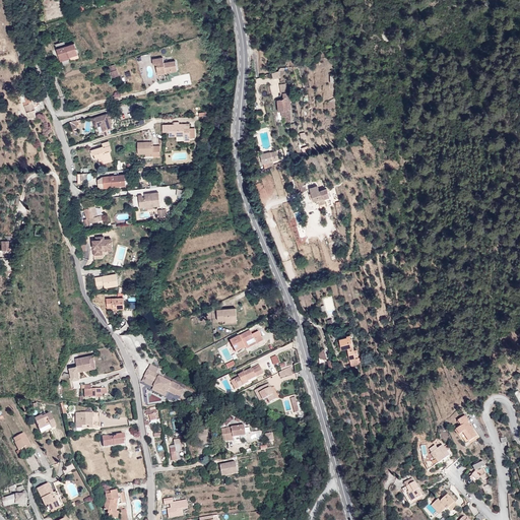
[(59,49),(62,61),(72,59),(72,60),(79,59),(75,45),(59,49)]
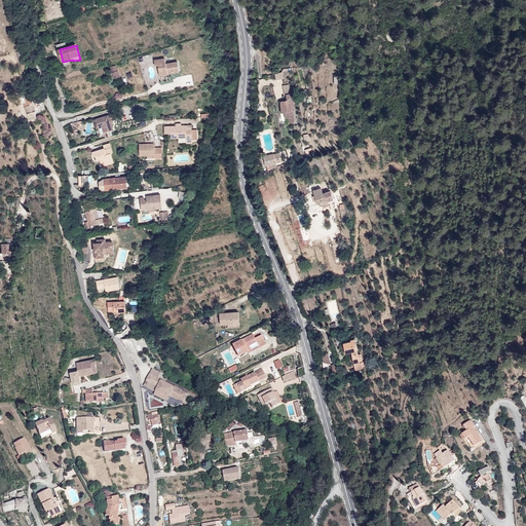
[(165,63),(165,59),(154,60),(154,64),(157,64),(158,76),(179,73),(177,61),(165,63)]
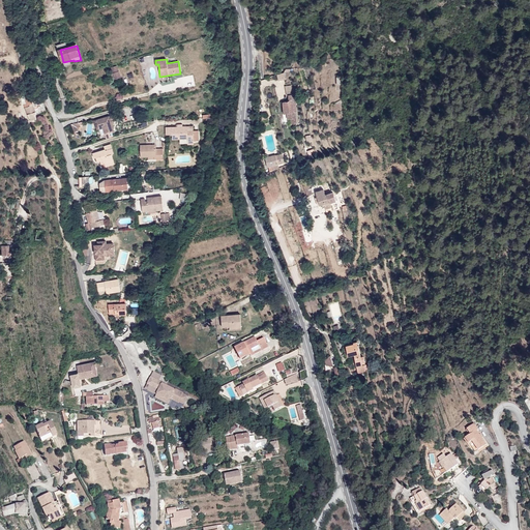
[(295,119),(292,85),(284,87),(285,95),(287,95),(287,102),(281,102),(282,114),(286,114),(286,120),(295,119)]
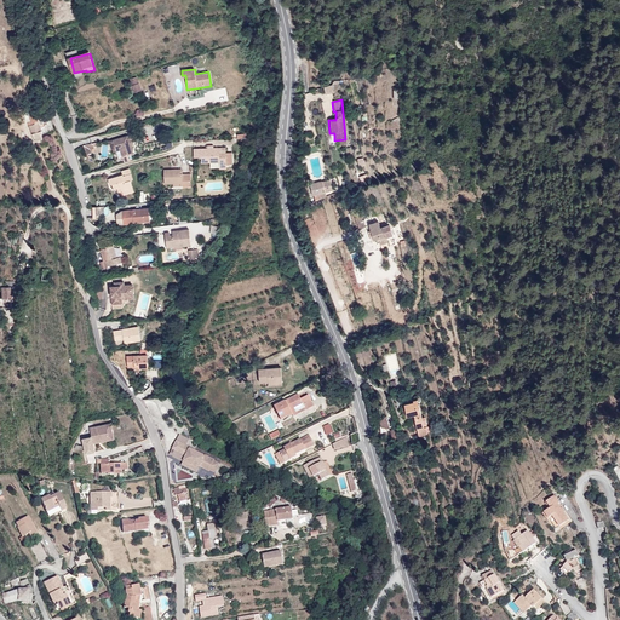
[(34,125),(30,126),(36,142),(39,141),(40,143),(45,142),(42,135),(45,133),(40,121),(34,122),(34,125)]
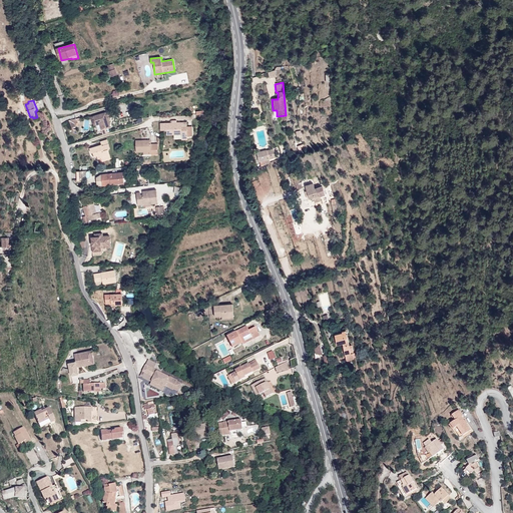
[(107,114),(91,118),(94,127),(100,125),(102,131),(112,128),(109,121),(113,120),(111,113),(107,115),(107,114)]
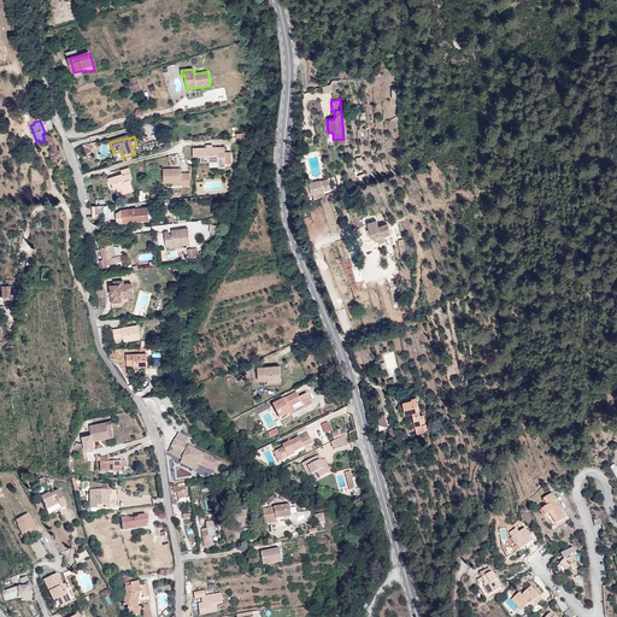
[(223,151),(199,151),(198,166),(207,166),(216,166),(216,171),(223,171),(223,168),(230,168),(229,156),(223,156),(223,151)]
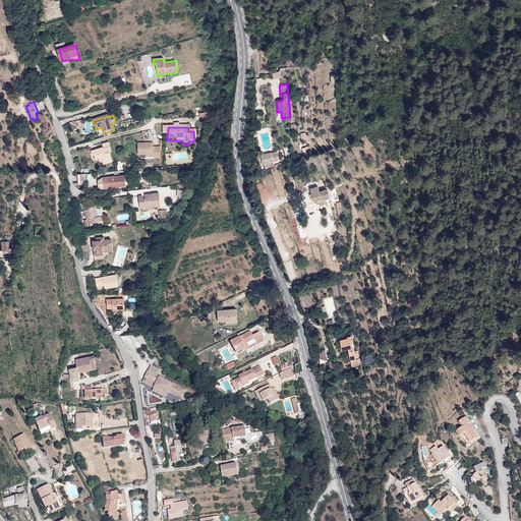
[(95,162),(98,161),(101,160),(102,163),(110,160),(108,154),(110,153),(107,143),(101,146),(102,149),(90,153),(92,158),(94,157),(95,162)]
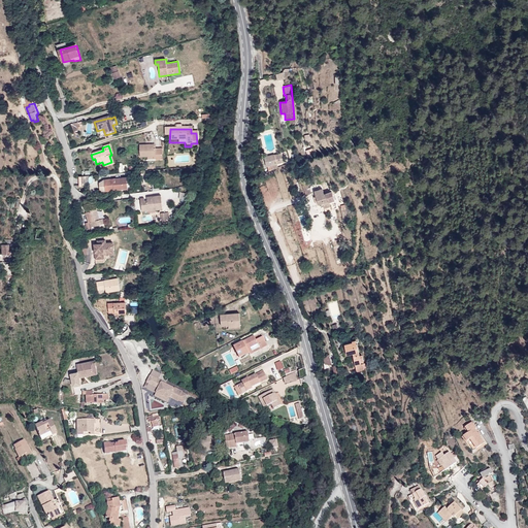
[(144,146),(138,146),(138,159),(154,158),(154,152),(154,147),(144,147),(144,146)]
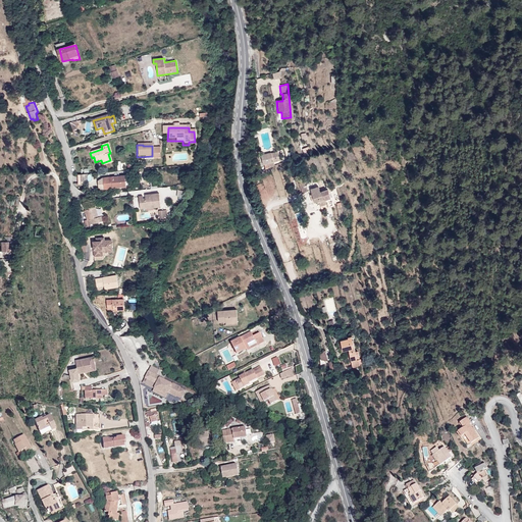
[(277,162),(275,152),(258,156),(260,166),(277,162)]
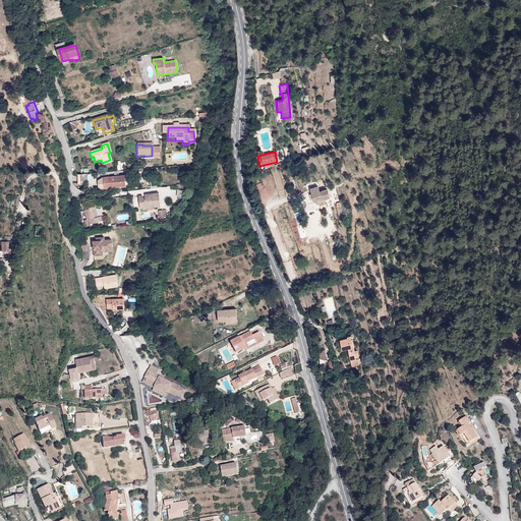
[(128,176),(104,179),(105,190),(127,187),(126,182),(129,181),(128,176)]
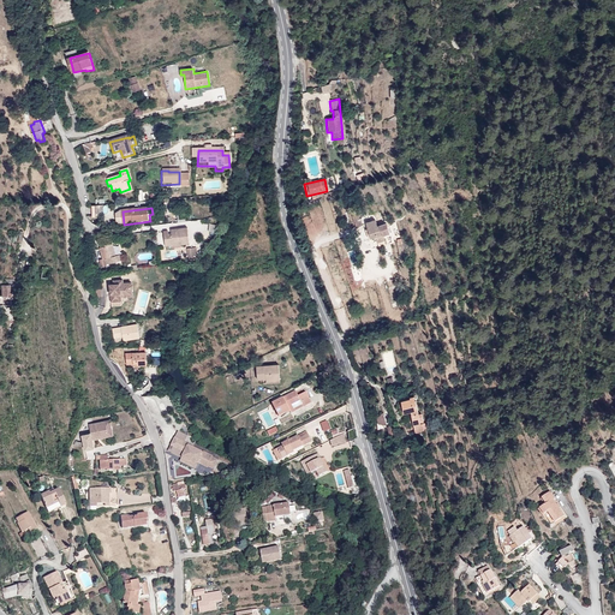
[(362,240),(375,237),(372,227),(370,227),(368,222),(359,224),(362,231),(359,231),(362,240)]
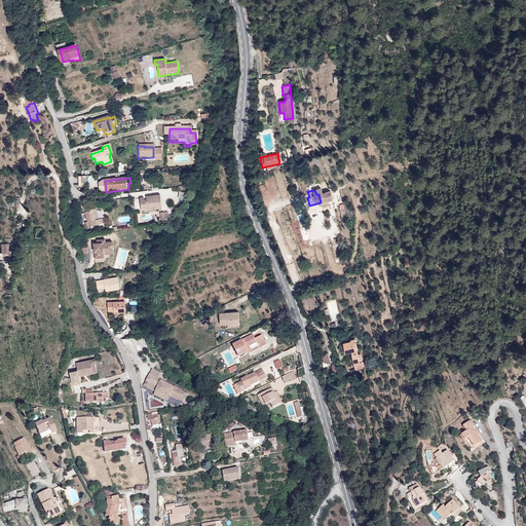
[(141,200),(143,211),(157,208),(157,210),(163,209),(161,196),(148,198),(149,201),(145,201),(145,199),(141,200)]
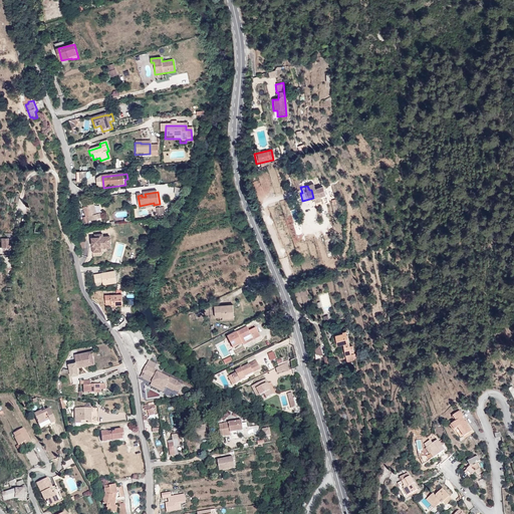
[(95,214),(91,201),(82,204),(82,207),(82,208),(84,217),(86,217),(87,222),(99,218),(98,214),(95,214)]
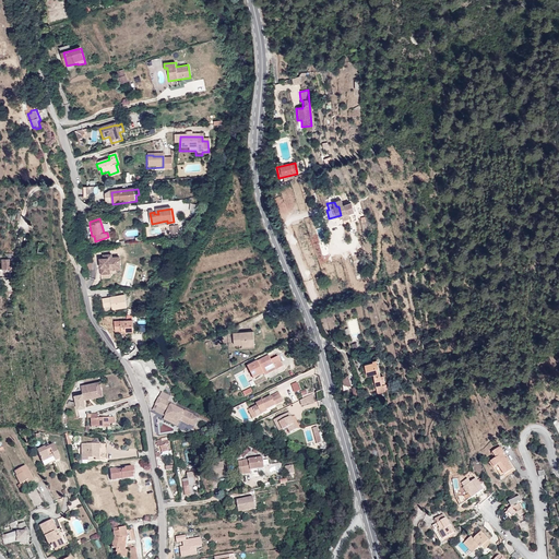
[(106,257),(100,258),(102,275),(103,275),(104,278),(111,277),(111,271),(116,271),(116,270),(121,269),(121,256),(114,257),(113,253),(106,253),(106,257)]
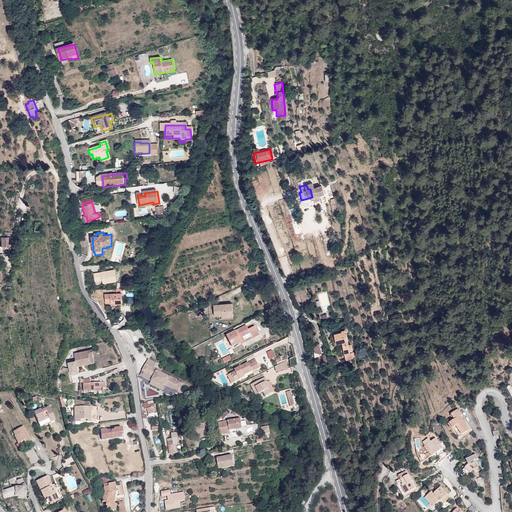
[(11,238),(2,238),(2,250),(0,249),(0,251),(4,251),(11,250),(11,238)]
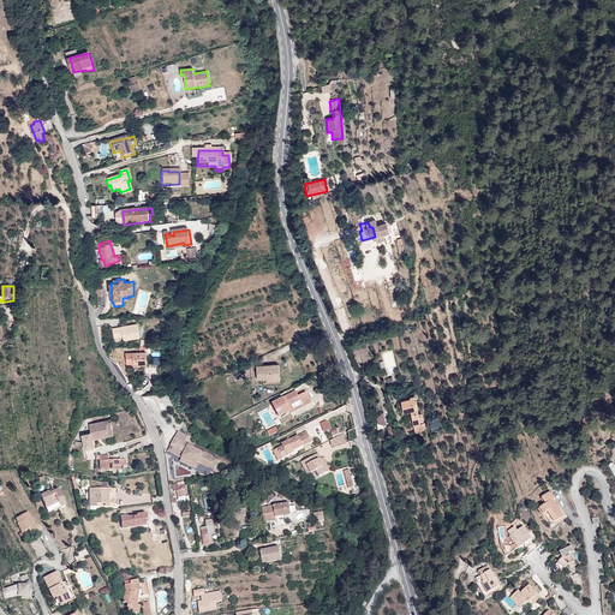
[(114,340),(118,340),(118,335),(123,334),(124,339),(124,342),(139,339),(137,327),(113,330),(114,340)]
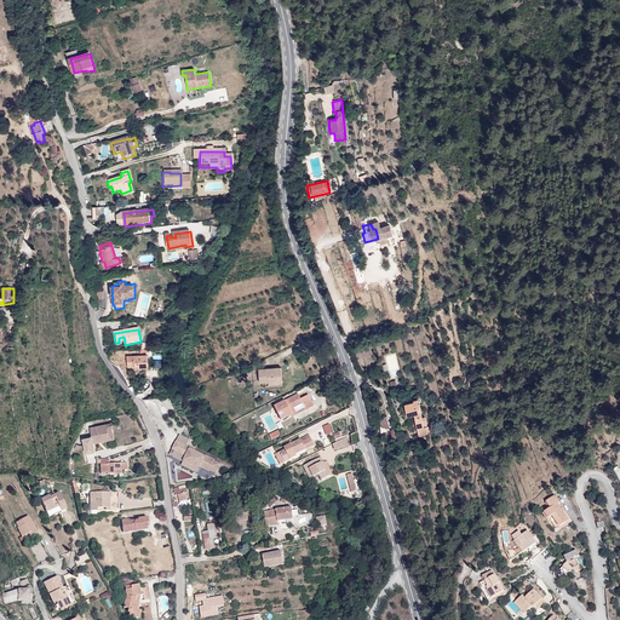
[(128,368),(137,367),(139,367),(139,371),(149,369),(148,356),(127,357),(128,368)]
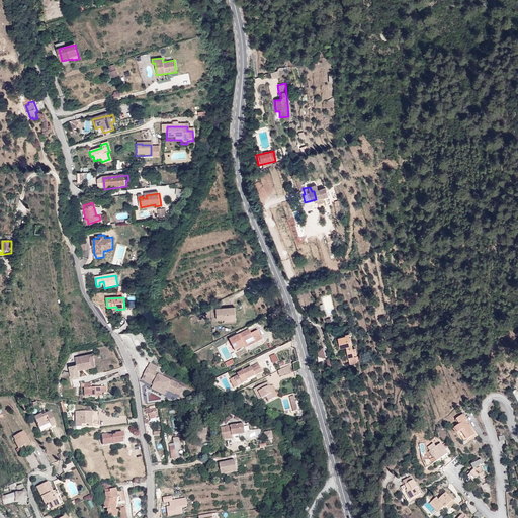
[(230,322),(229,308),(210,309),(210,321),(217,321),(217,323),(230,322)]
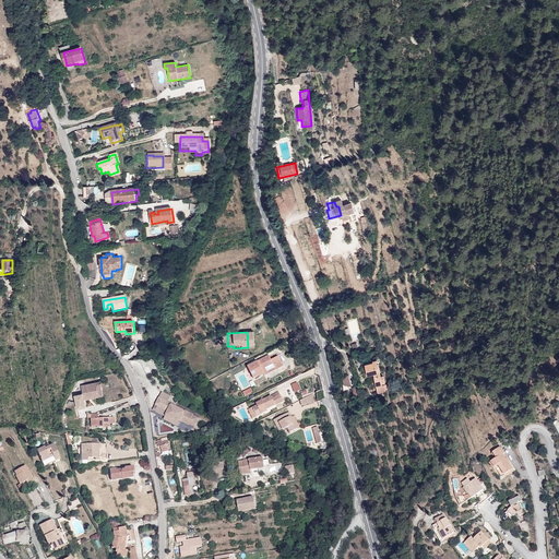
[(276,366),(272,356),(265,359),(263,355),(241,367),(248,379),(257,373),(258,376),(276,366)]
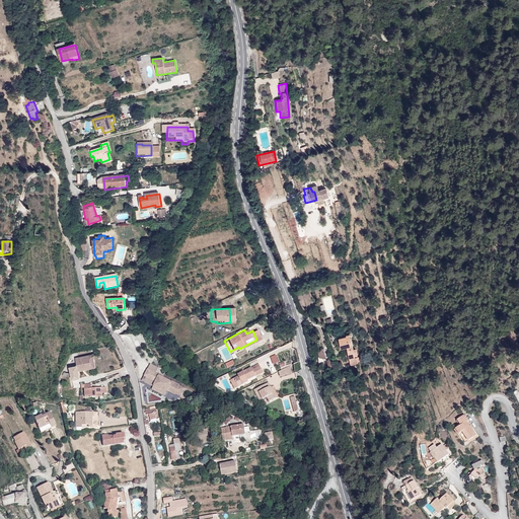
[(349,358),(348,339),(337,340),(337,347),(343,347),(345,365),(350,365),(350,362),(352,362),(352,358),(349,358)]
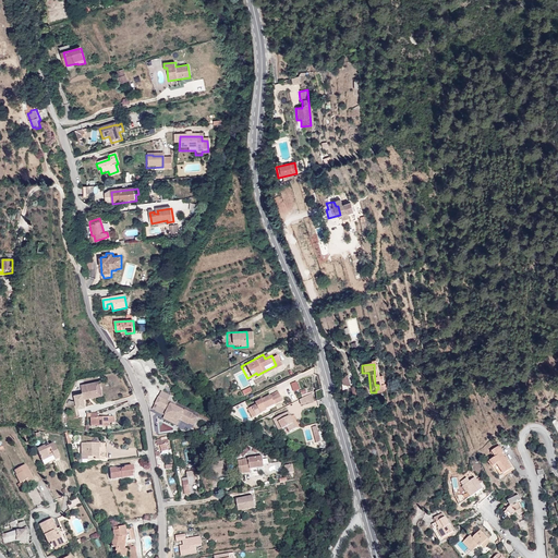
[(98,380),(81,385),(83,392),(74,395),(76,405),(86,403),(85,399),(91,397),(91,395),(100,392),(98,380)]
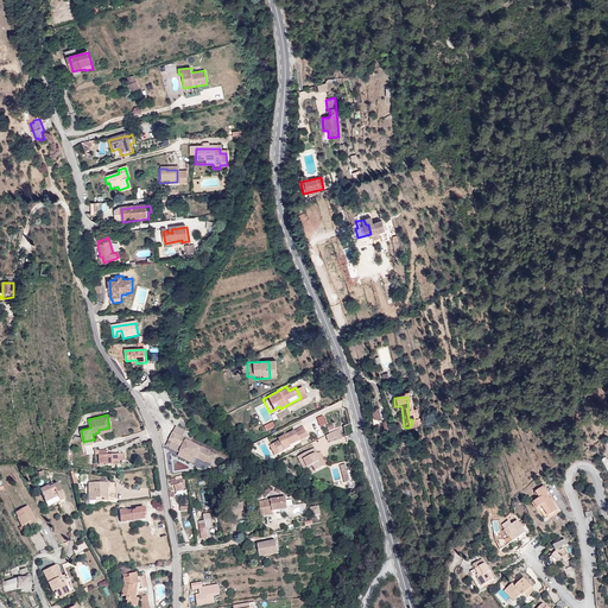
[(109,415),(107,415),(109,428),(99,430),(99,432),(113,430),(109,415)]
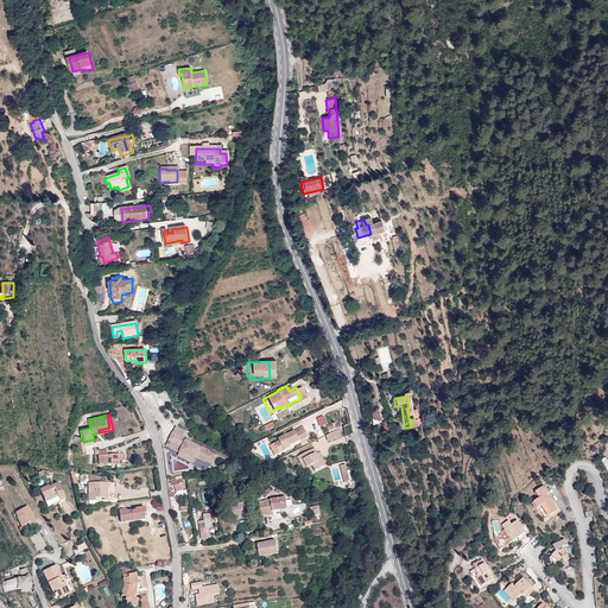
[(323,416),(317,418),(321,426),(327,424),(323,416)]
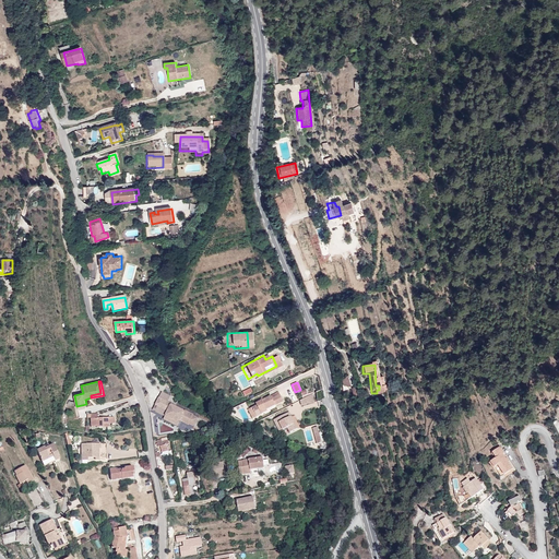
[(253,411),(249,413),(250,417),(261,412),(261,411),(277,402),(274,394),(266,397),(265,395),(250,403),(251,405),(253,411)]
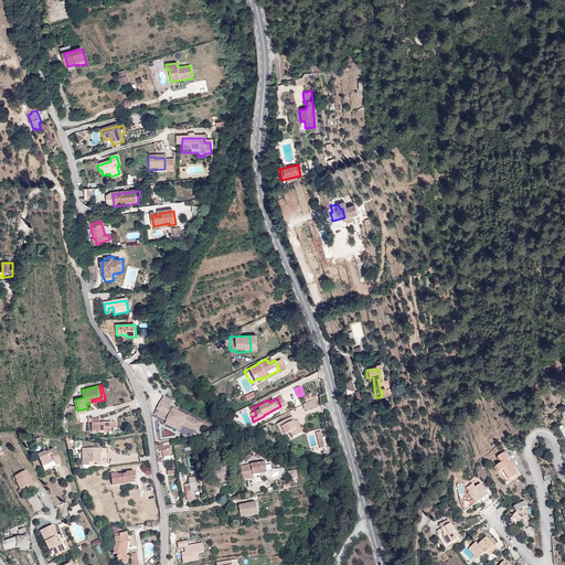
[(317,398),(304,404),(305,409),(318,406),(317,398)]
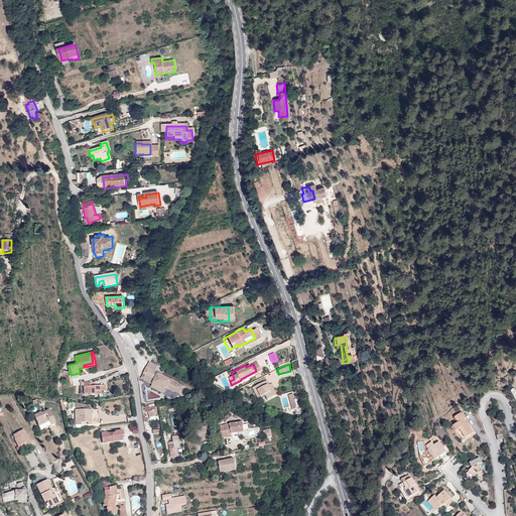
[(162,375),(147,367),(143,373),(155,379),(151,385),(164,392),(166,389),(173,392),(174,392),(178,394),(182,387),(178,385),(178,384),(170,380),(170,381),(162,376),(162,375)]
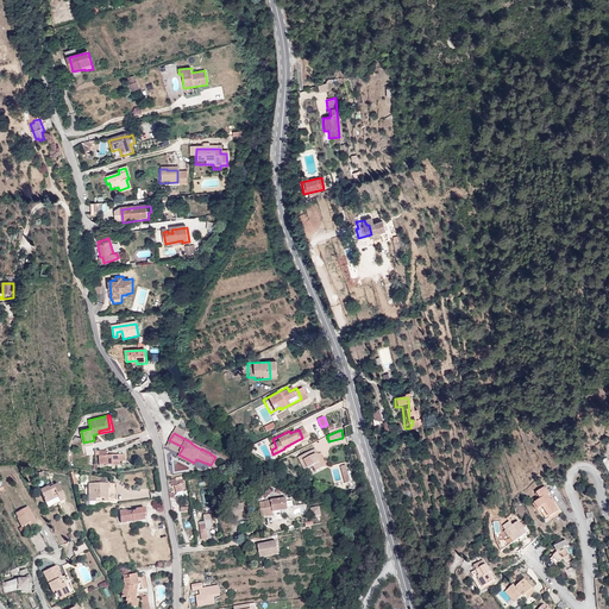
[(292,458),(293,460),(312,453),(311,450),(292,458)]
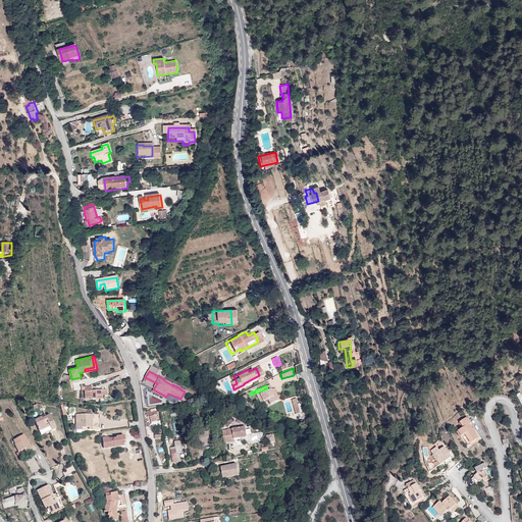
[(267,388),(251,395),(255,404),(263,400),(265,404),(272,401),(267,388)]
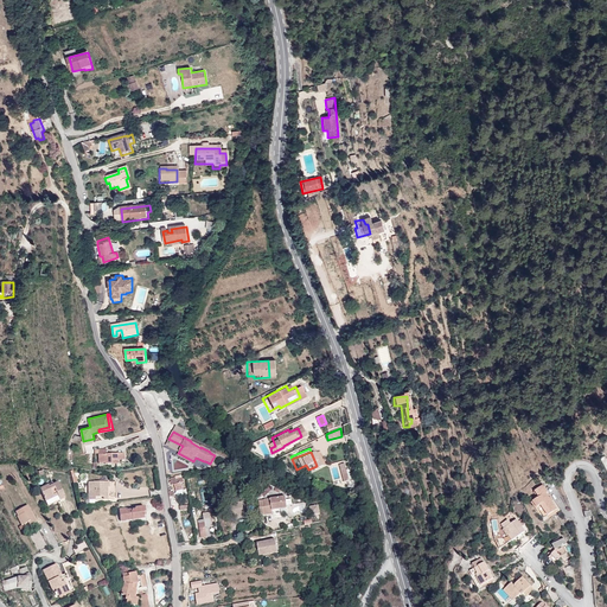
[(100,453),(98,454),(98,462),(106,462),(106,464),(112,464),(112,459),(120,459),(125,459),(125,453),(107,453),(100,453)]
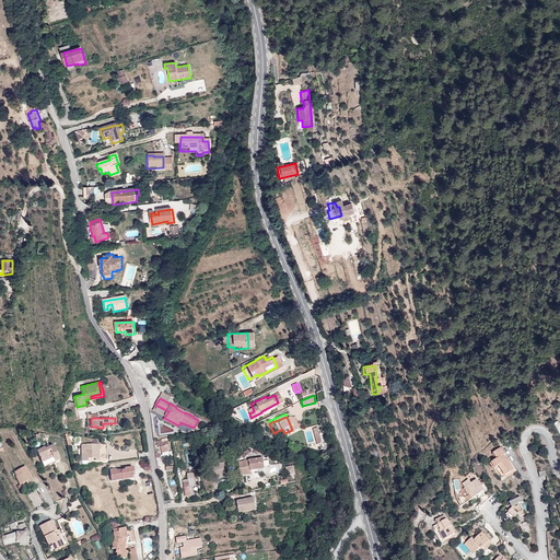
[(162,442),(162,441),(158,442),(159,447),(161,447),(162,453),(168,452),(167,445),(170,445),(168,441),(162,442)]
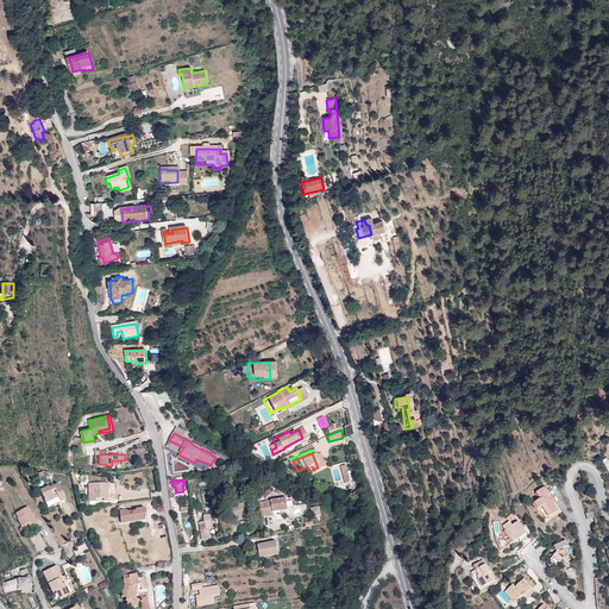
[(58,496),(61,501),(67,498),(61,483),(55,485),(54,483),(41,488),(45,501),(58,496)]
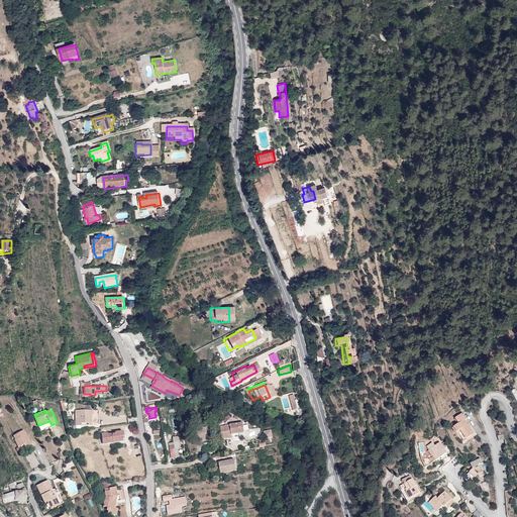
[(98,410),(76,410),(76,425),(83,425),(83,423),(93,424),(93,422),(98,422),(98,410)]
